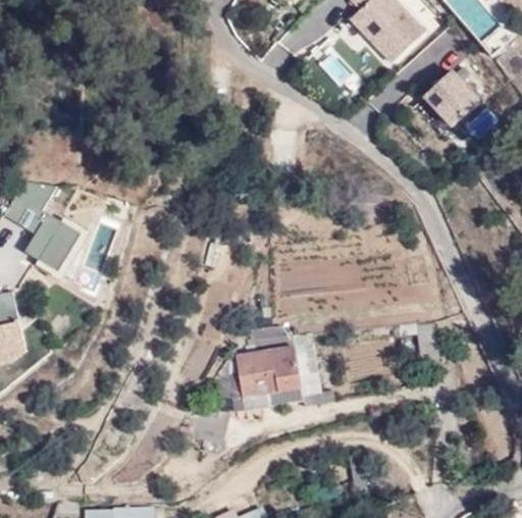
[(347,0),(341,5),(389,65),(426,36),(397,0),(347,0)]
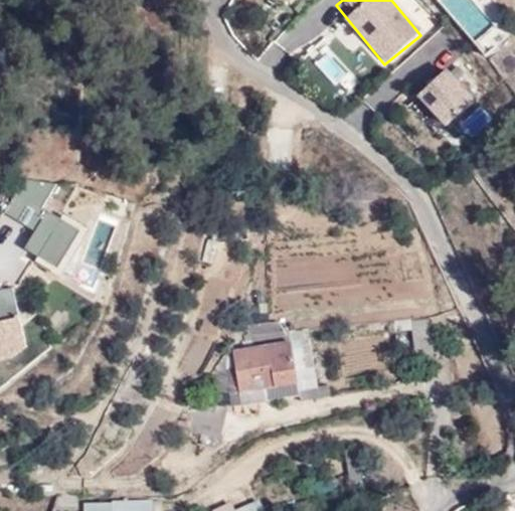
[(437,0),(473,43),(493,26),(470,0),(437,0)]
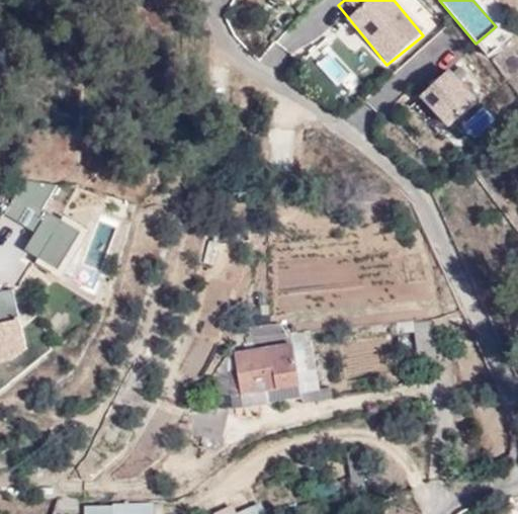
[(489,57),(511,38),(500,25),(478,44),(489,57)]
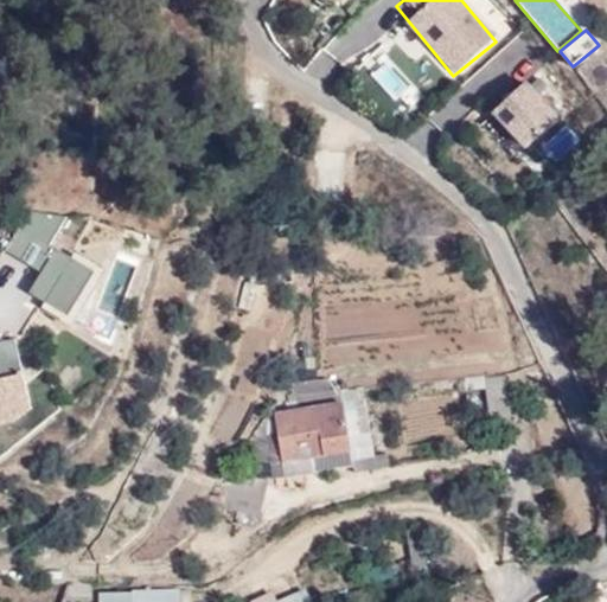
[(525,148),(561,116),(526,78),(491,111),(525,148)]
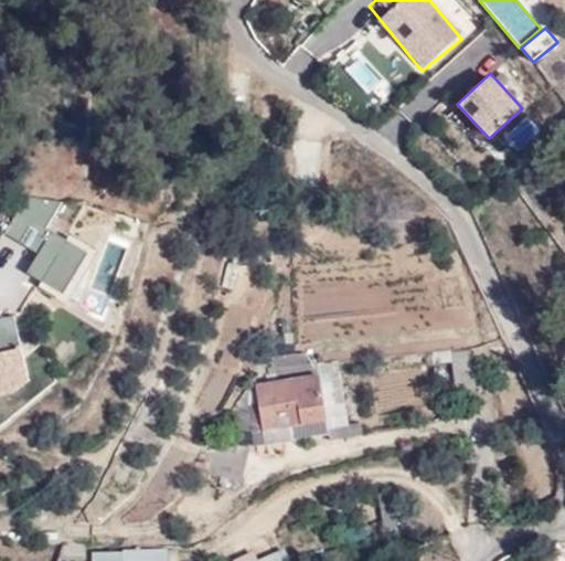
[(0,214),(0,242),(16,228),(0,214)]
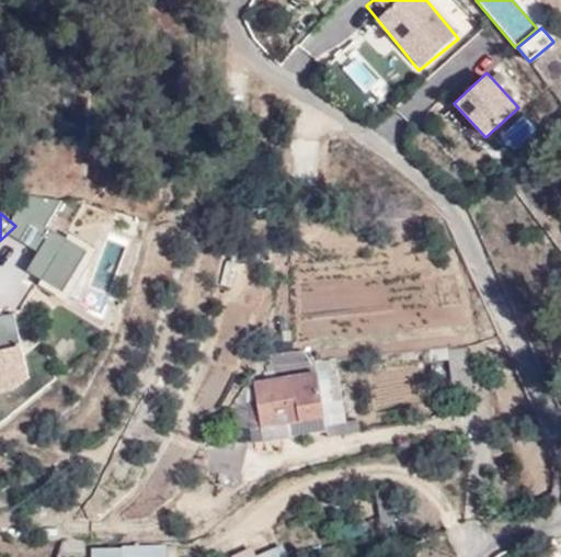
[(30,275),(69,292),(87,247),(47,231),(30,275)]
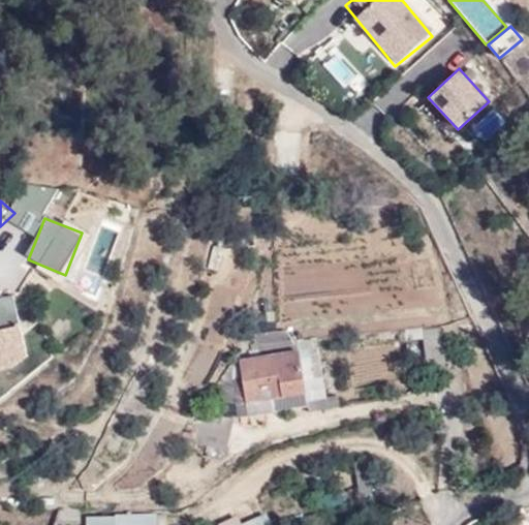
[(96,225),(85,274),(103,278),(115,229),(96,225)]
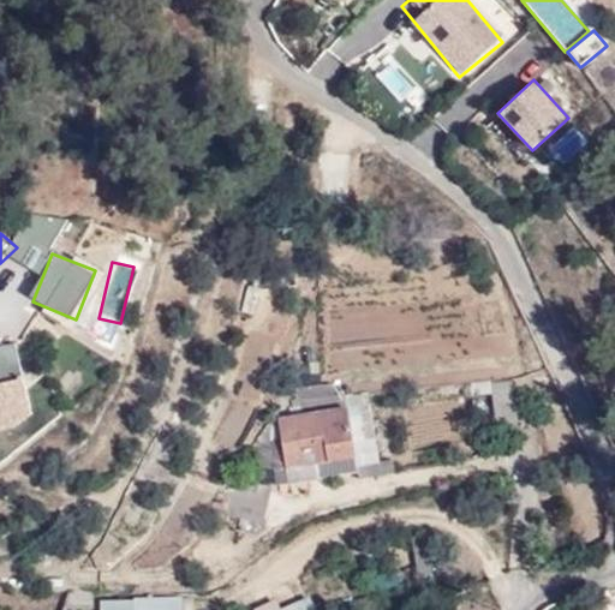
[(0,347),(0,377),(22,375),(17,346),(0,347)]
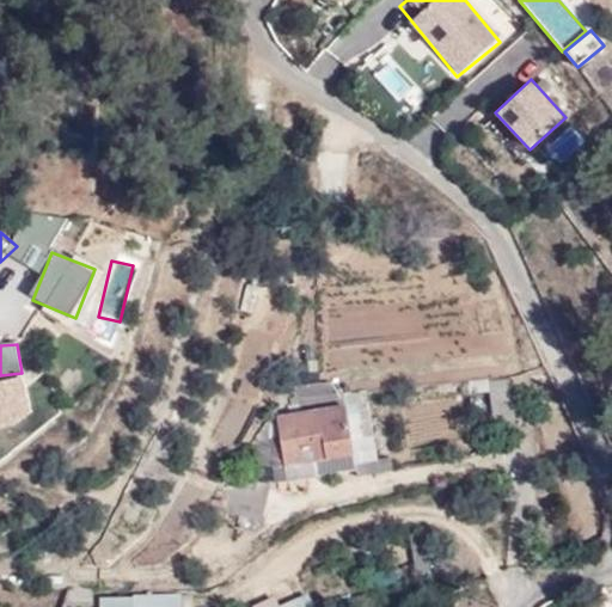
[(25,378),(0,382),(0,428),(35,421),(25,378)]
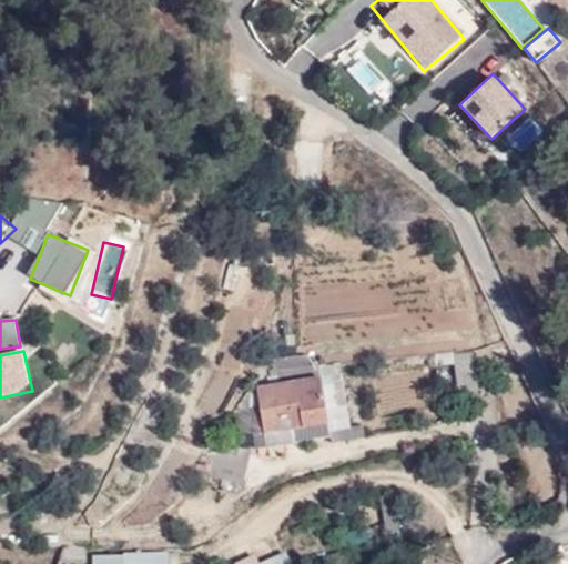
[(457,404),(477,402),(474,355),(453,358),(457,404)]
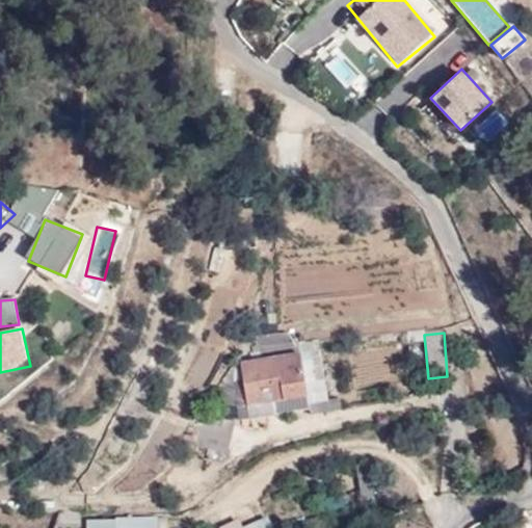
[(288,415),(276,355),(216,366),(227,425),(288,415)]
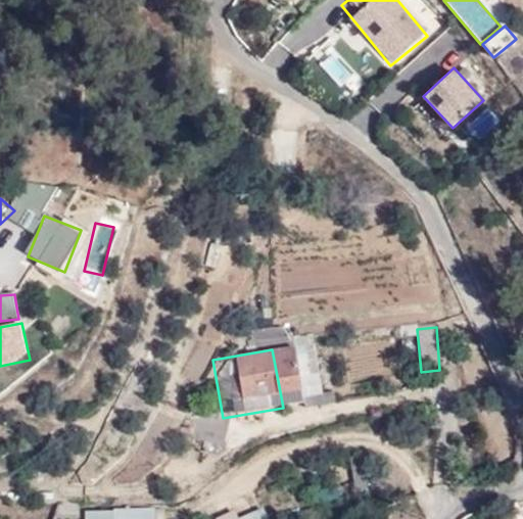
[(303,394),(320,393),(318,375),(302,376),(303,394)]
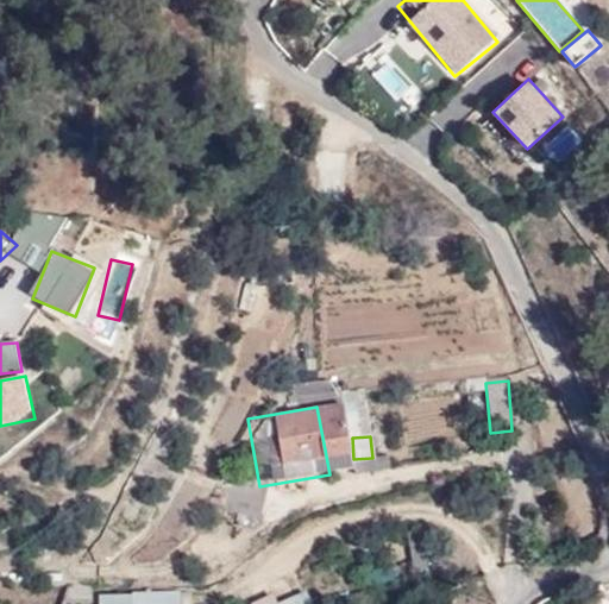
[(139,603),(142,586),(101,580),(100,585),(64,583),(61,603),(139,603)]
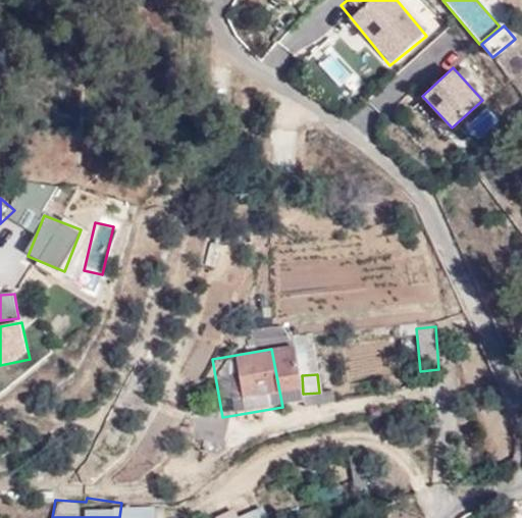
[(265,517),(263,507),(224,517),(265,517)]
